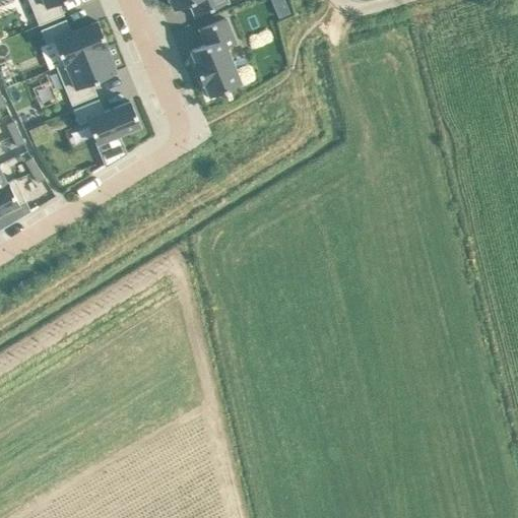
[(27,0),(40,27),(65,16),(59,3),(67,0),(27,0)]
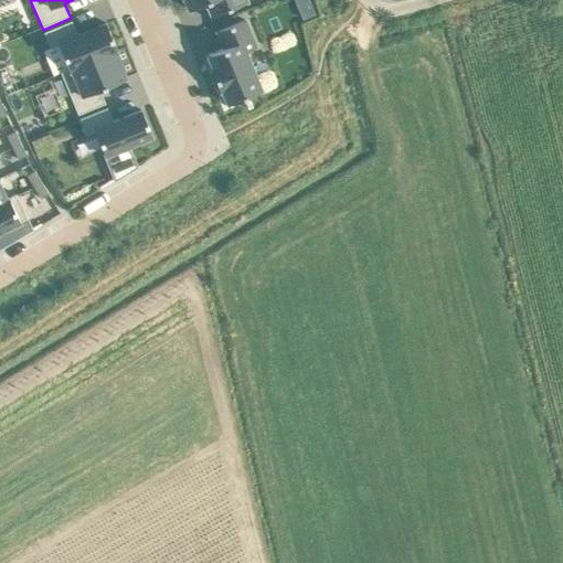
[(245,0),(182,0),(184,0),(190,12),(214,2),(220,17),(248,6),(245,0)]
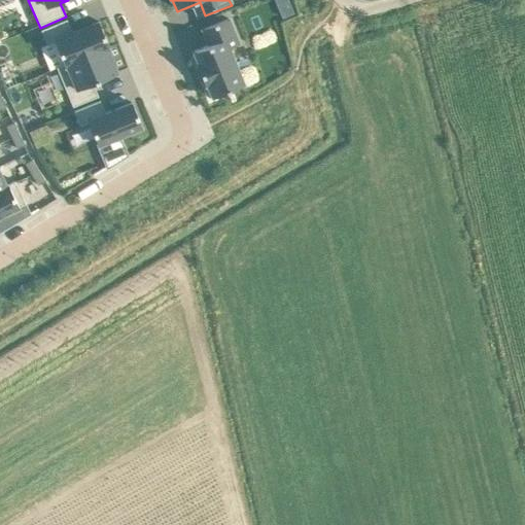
[(288,0),(276,0),(284,19),(294,14),(288,0)]
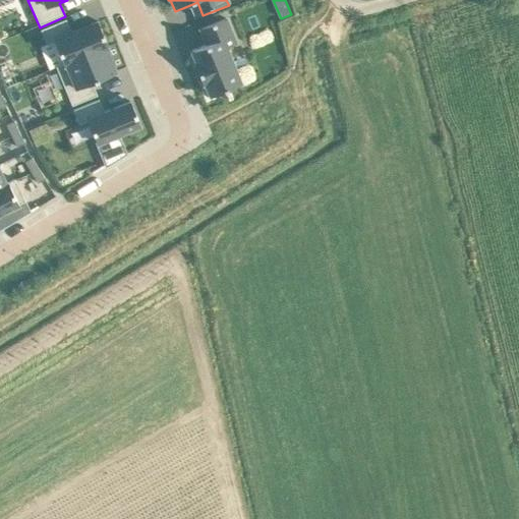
[(205,25),(231,19),(230,11),(203,17),(205,25)]
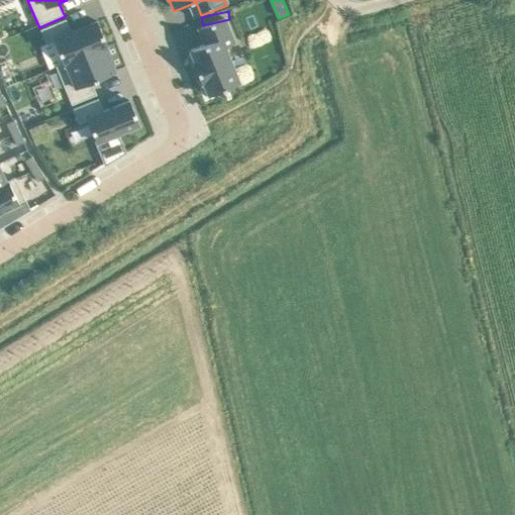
[(66,20),(40,31),(46,45),(55,42),(64,66),(105,48),(107,47),(97,23),(72,33),(66,20)]
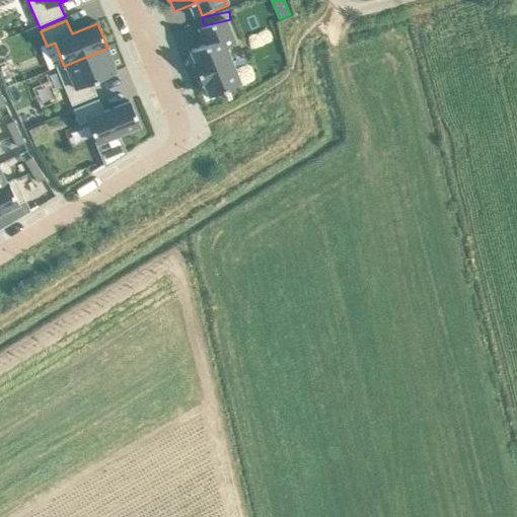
[(225,20),(200,31),(207,47),(192,53),(197,66),(195,66),(203,85),(205,84),(210,97),(240,85),(226,50),(235,46),(225,20)]
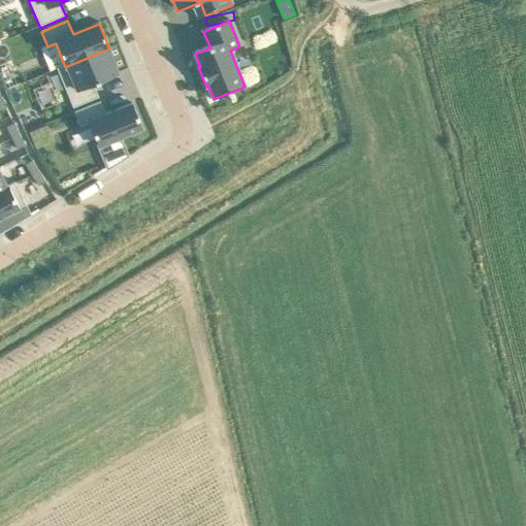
[(118,75),(107,50),(65,67),(58,70),(73,108),(99,98),(94,85),(118,75)]
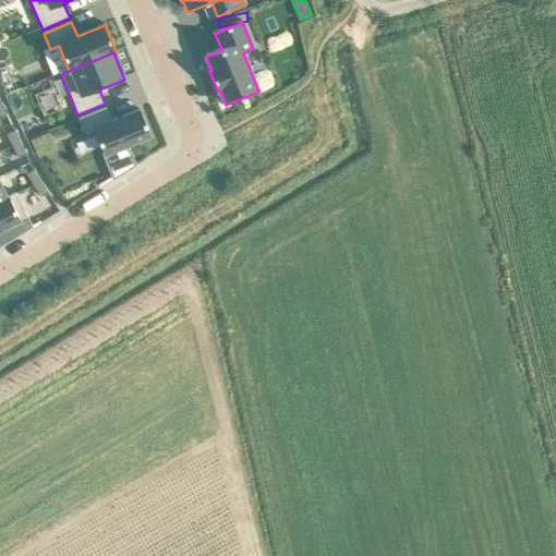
[(112,122),(107,108),(80,119),(85,135),(95,131),(110,171),(137,159),(131,144),(150,136),(141,111),(112,122)]
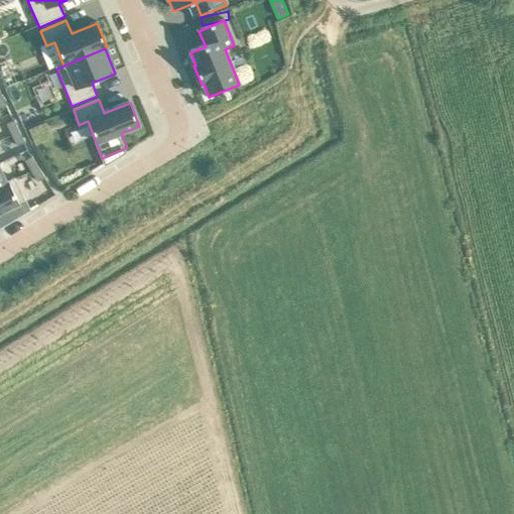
[(14,122),(6,126),(11,136),(19,132),(14,122)]
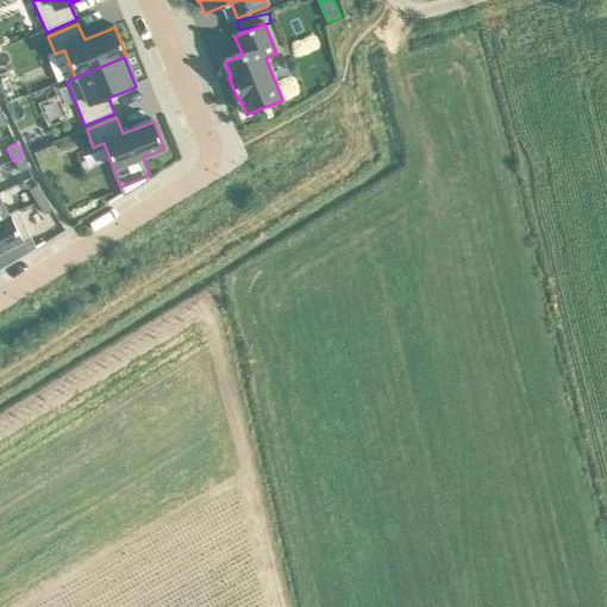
[(23,156),(13,161),(18,173),(29,168),(23,156)]
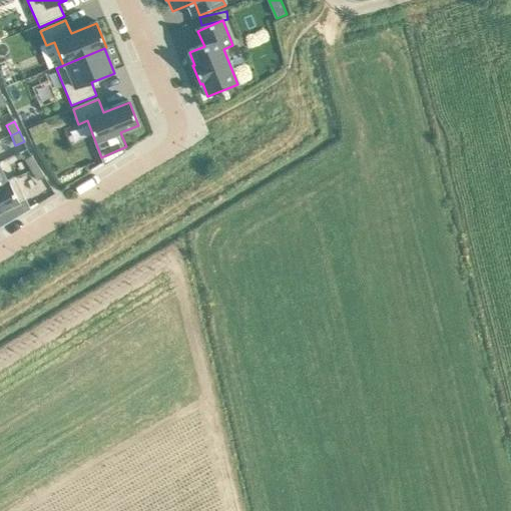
[(32,157),(24,162),(30,171),(38,167),(32,157)]
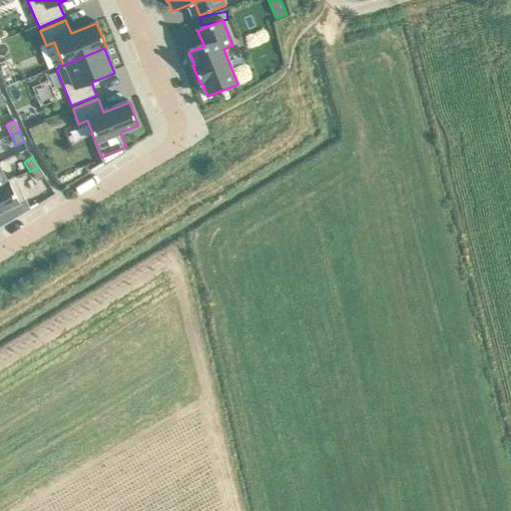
[(38,167),(30,171),(36,181),(44,176),(38,167)]
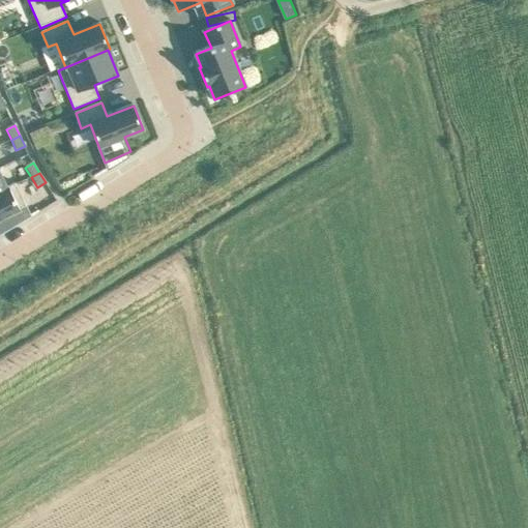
[(0,192),(0,218),(26,206),(16,185),(6,189),(0,192)]
